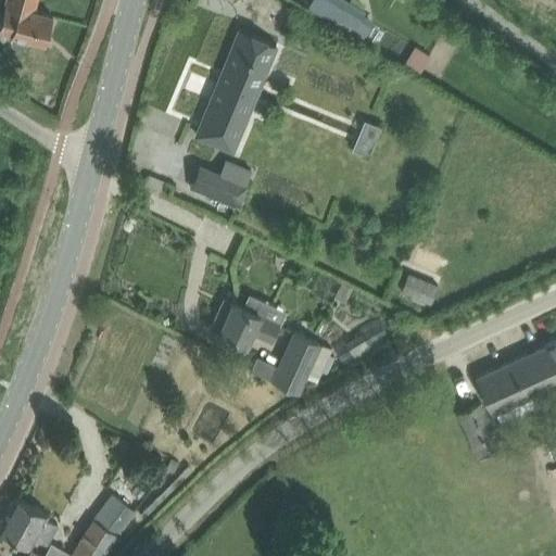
[(0,25),(0,30),(12,35),(13,35),(12,39),(12,43),(16,46),(20,47),(25,47),(27,43),(28,39),(46,43),(53,15),(35,11),(37,0),(7,0),(1,23),(0,25)]
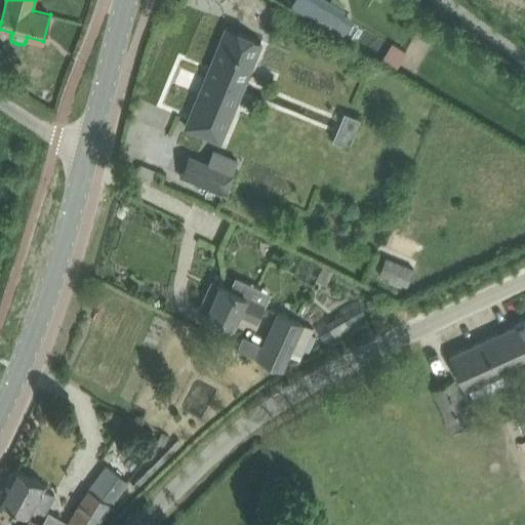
[(295,0),(292,5),(333,30),(345,36),(352,22),(341,15),(344,11),(324,0),(295,0)]
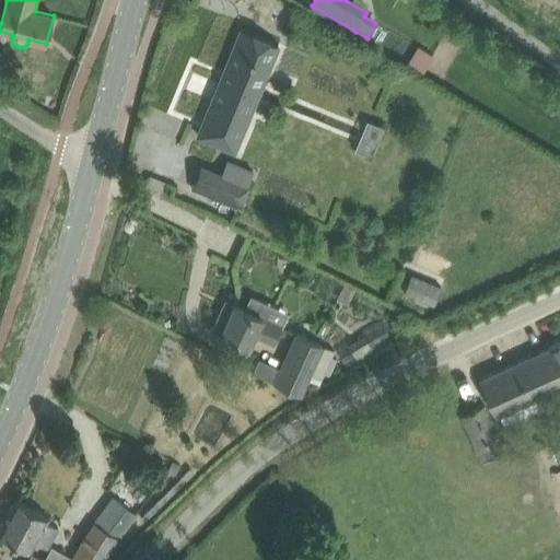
[(252,111),(249,109),(267,68),(269,69),(279,45),(242,30),(198,136),(234,151),(252,111)]
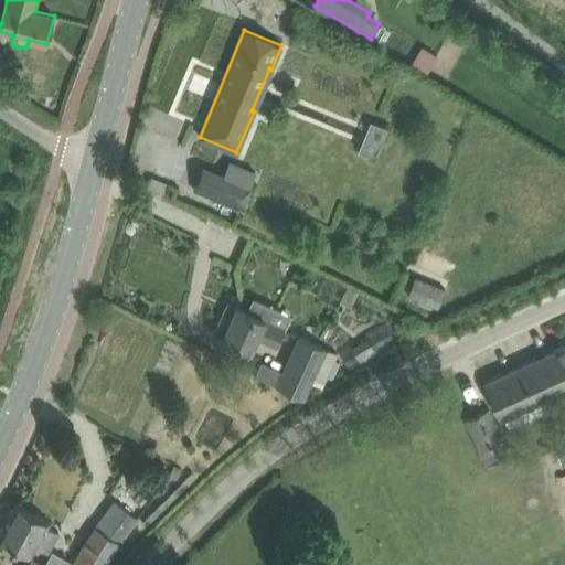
[(422,46),(411,64),(427,74),(437,55),(422,46)]
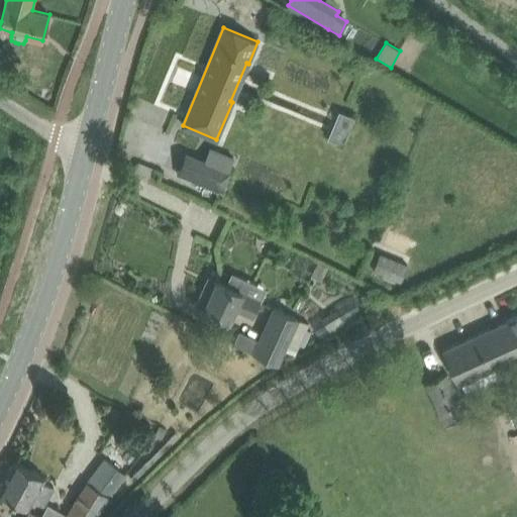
[(344,140),(353,113),(339,109),(330,136),(344,140)]
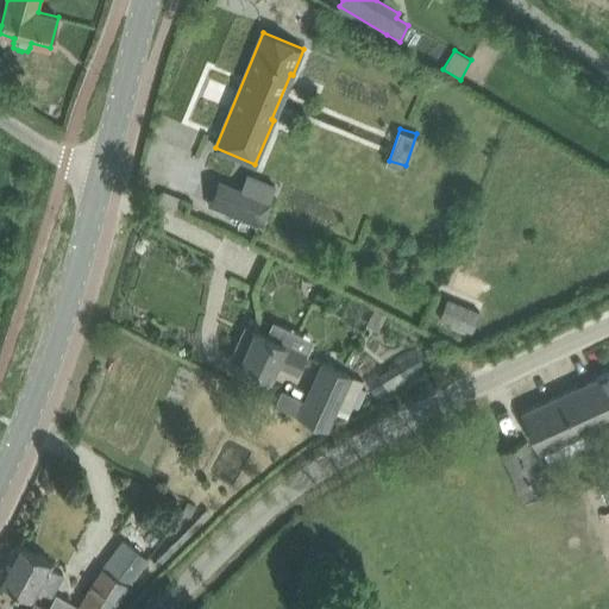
[(259,226),(276,187),(246,175),(240,189),(219,180),(208,205),(259,226)]
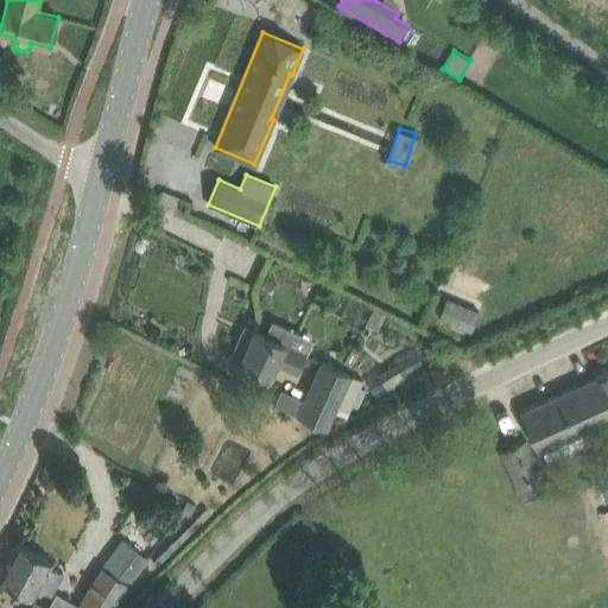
[(454,312),(443,308),(438,317),(472,331),(480,312),(457,303),(454,312)]
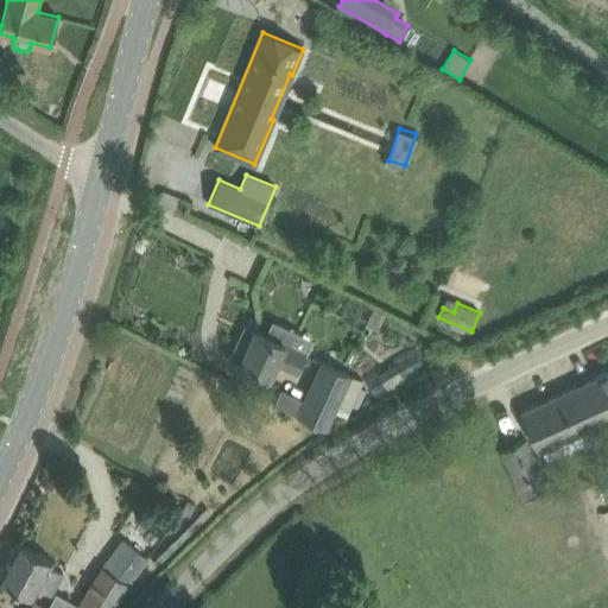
[(267,336),(247,327),(246,325),(230,358),(271,377),(277,361),(298,371),(305,354),(285,344),(291,330),(273,322),(267,336)]
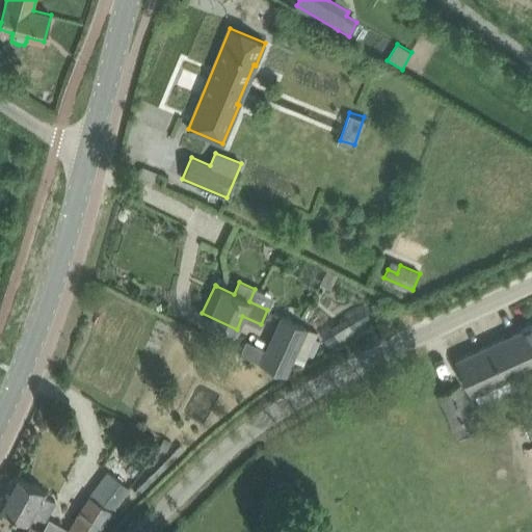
[(283,317),(263,360),(261,364),(286,375),(304,334),(308,336),(311,329),(283,317)]
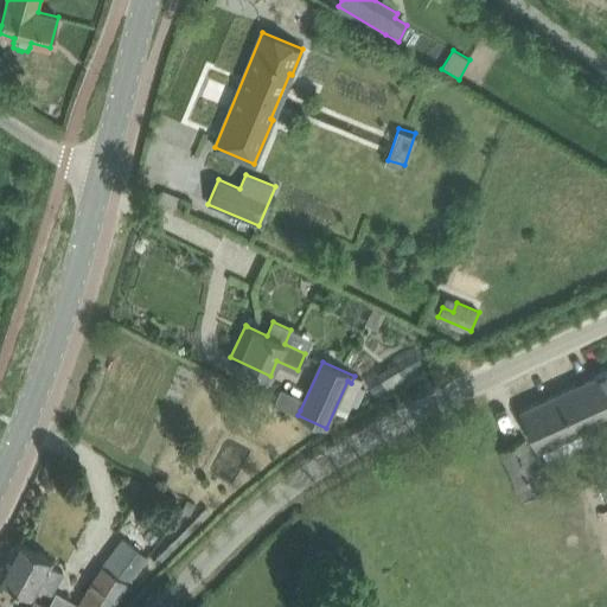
[(379,375),(381,376),(389,389),(404,378),(396,365),(379,375)]
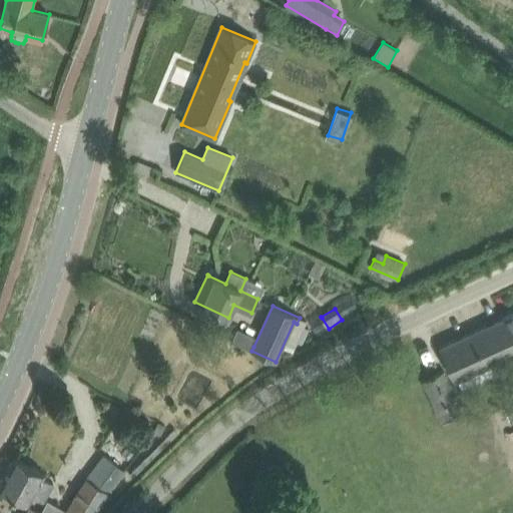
[(512,314),(502,320),(512,343),(512,314)]
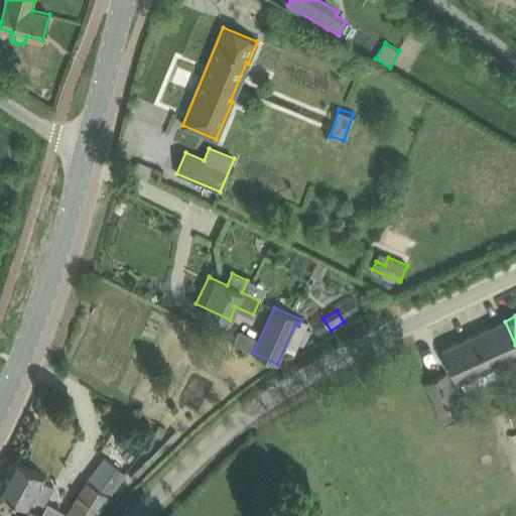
[(505,360),(515,355),(515,345),(505,321),(442,350),(457,382),(495,365),(500,375),(510,370),(505,360)]
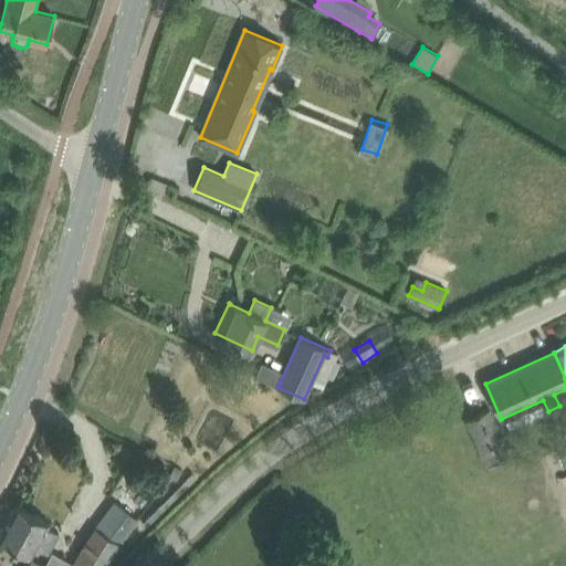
[(490,408),(467,419),(488,465),(511,454),(490,408)]
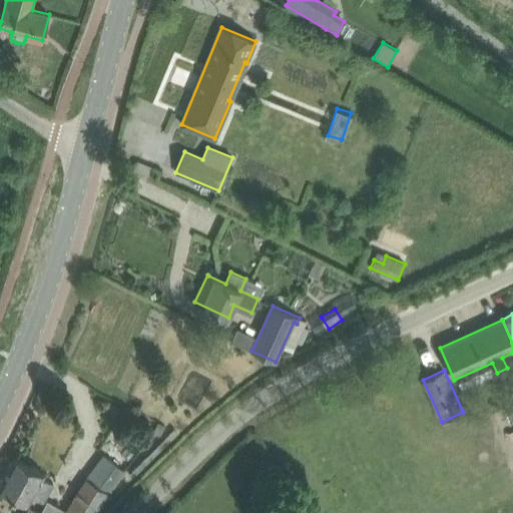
[(150,439),(143,434),(138,443),(145,447),(150,439)]
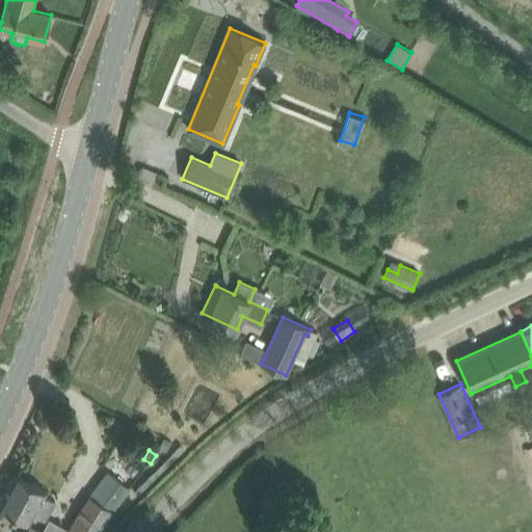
[(46,521),(55,502),(44,495),(46,490),(15,474),(0,500),(0,506),(29,522),(33,514),(46,521)]
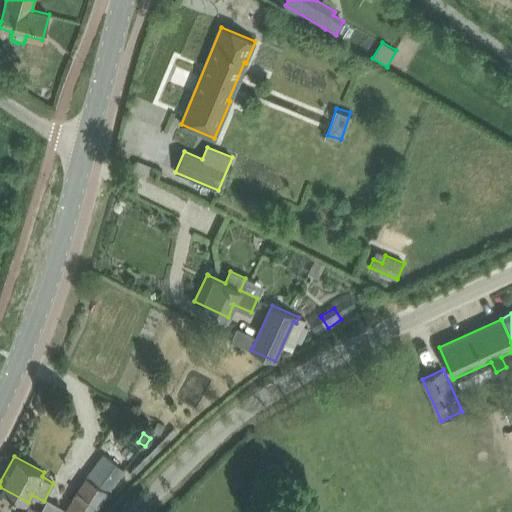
[(24,511),(92,511),(109,491),(87,477),(65,508),(62,511),(36,511),(28,507),(24,511)]
